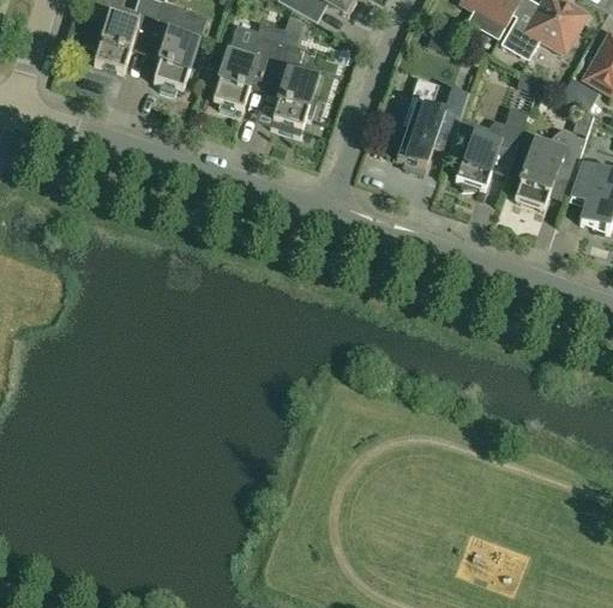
[(91,12),(82,43),(97,48),(92,62),(122,72),(128,52),(132,42),(146,47),(160,5),(146,0),(134,0),(131,8),(119,5),(120,1),(116,0),(95,0),(91,12)]
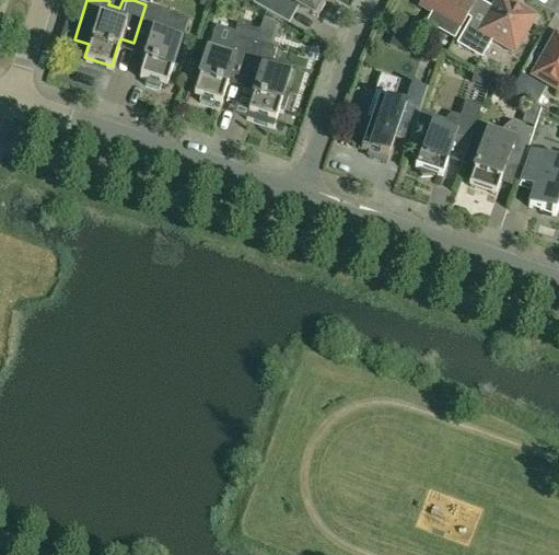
[(254,0),(280,15),(289,0),(292,0),(316,13),(323,0),(254,0)]
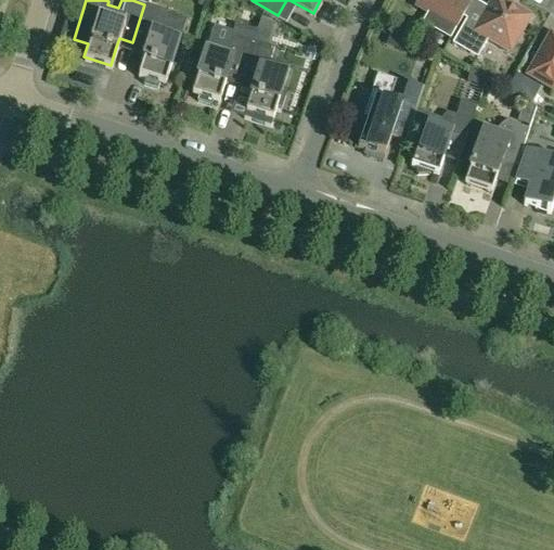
[(433,0),(427,10),(443,18),(437,30),(448,36),(454,25),(468,1),(466,0),(433,0)]
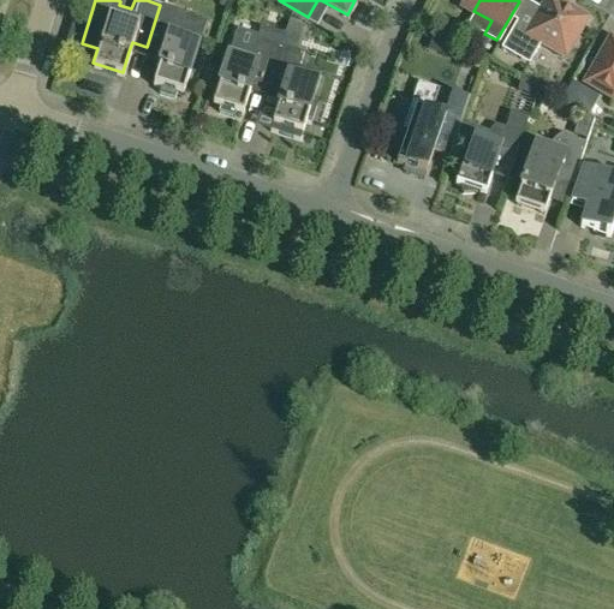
[(528,60),(532,52),(540,40),(564,54),(586,13),(564,0),(541,0),(528,24),(516,17),(500,45),(528,60)]
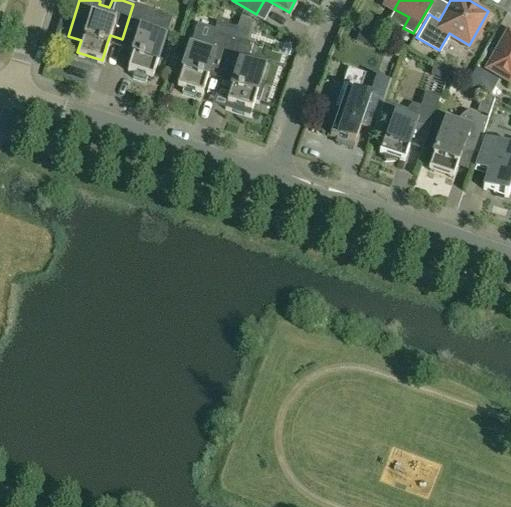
[(133,4),(122,39),(134,43),(132,51),(126,68),(132,70),(131,74),(144,78),(145,74),(151,76),(163,37),(157,36),(161,24),(149,20),(152,10),(133,4)]
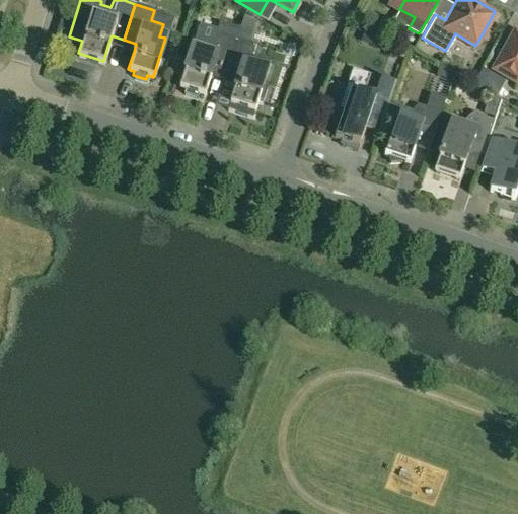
[(191,46),(178,85),(185,87),(183,90),(196,94),(198,91),(204,93),(210,74),(212,67),(224,71),(235,34),(239,26),(238,26),(219,20),(217,26),(199,20),(194,34),(191,46)]
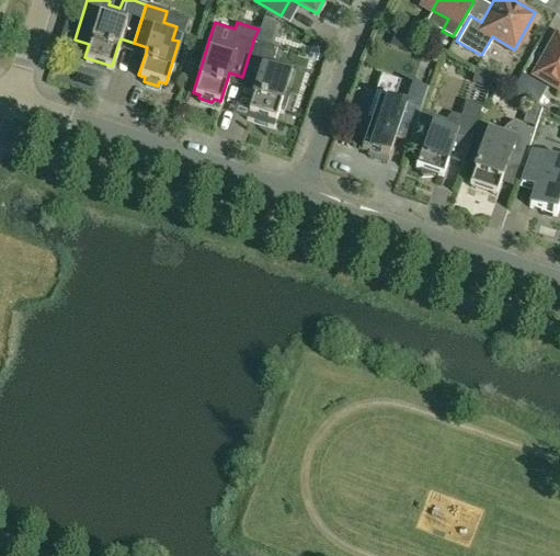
[(559,32),(556,30),(532,71),(559,87),(559,32)]
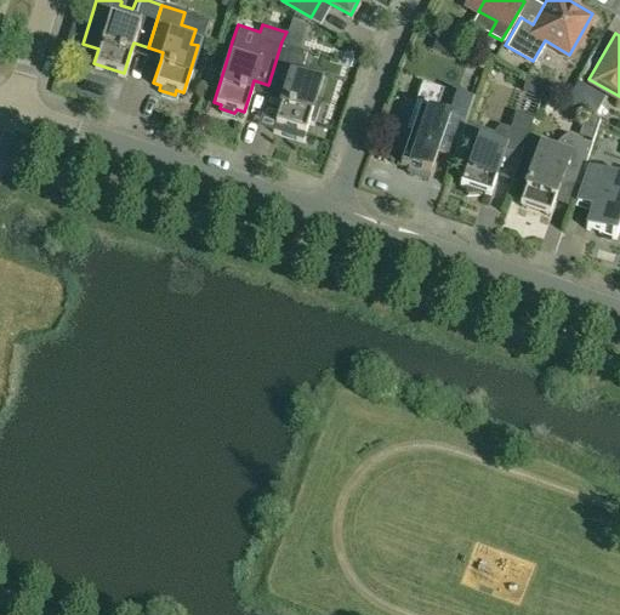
[(282,41),(268,85),(283,90),(272,127),(301,137),(303,130),(308,115),(313,117),(318,101),(313,100),(318,84),(323,70),(316,68),(301,63),(305,49),(282,41)]
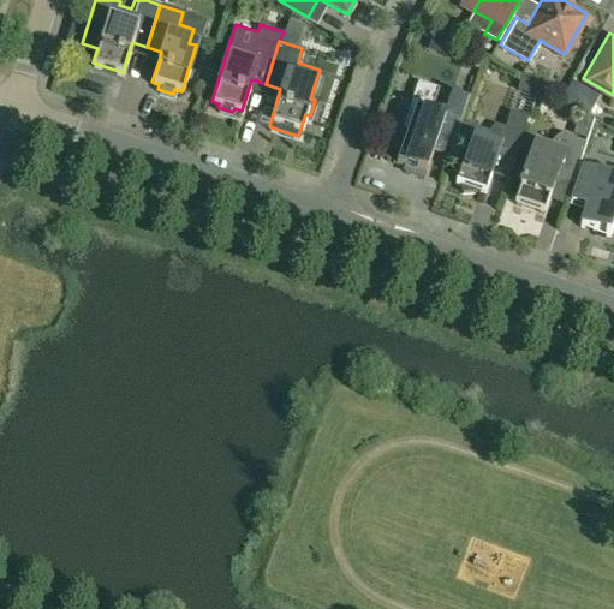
[(471,54),(469,64),(476,66),(480,57),(471,54)]
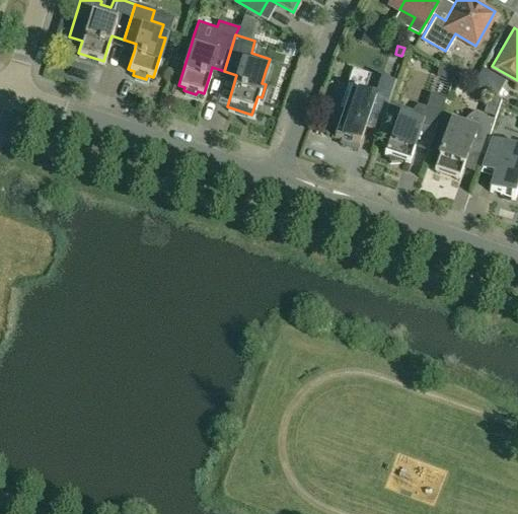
[(453,71),(440,64),(435,77),(450,82),(453,71)]
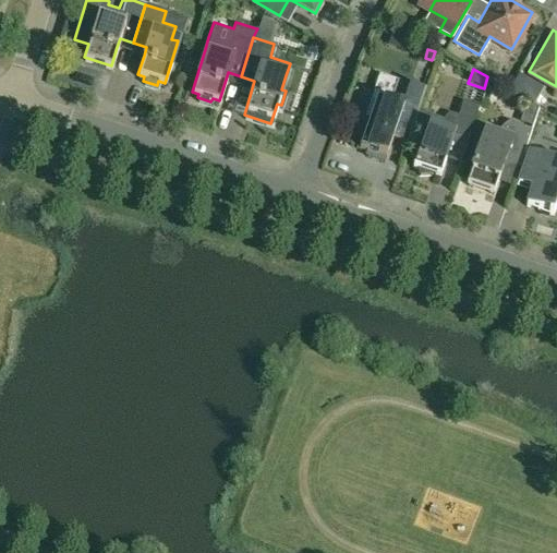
[(541,83),(518,70),(508,85),(532,98),(541,83)]
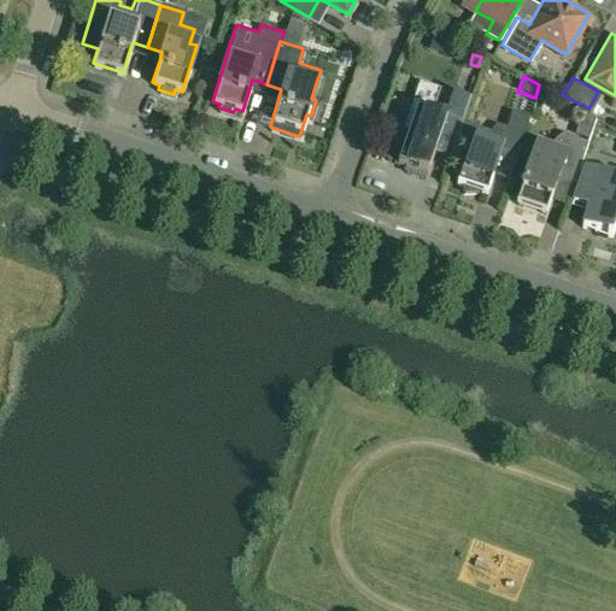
[(426,170),(433,148),(450,154),(470,94),(452,88),(452,89),(439,84),(433,103),(430,111),(410,104),(409,109),(404,125),(408,127),(397,160),(405,164),(404,168),(420,174),(421,169),(426,170)]
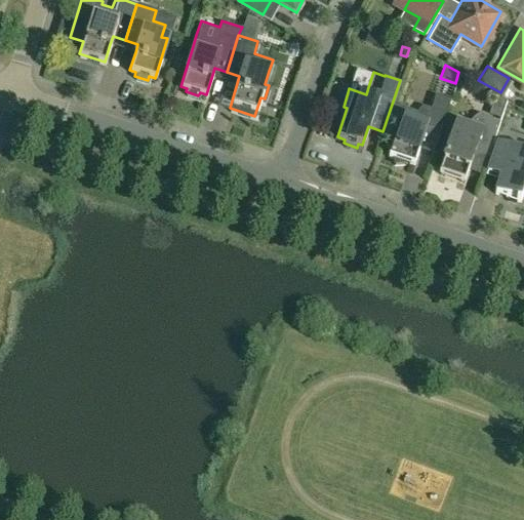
[(393,123),(393,137),(388,153),(393,155),(393,161),(408,160),(412,162),(425,126),(439,131),(449,100),(435,94),(431,107),(422,104),(419,112),(415,111),(410,118),(401,115),(398,123),(393,123)]
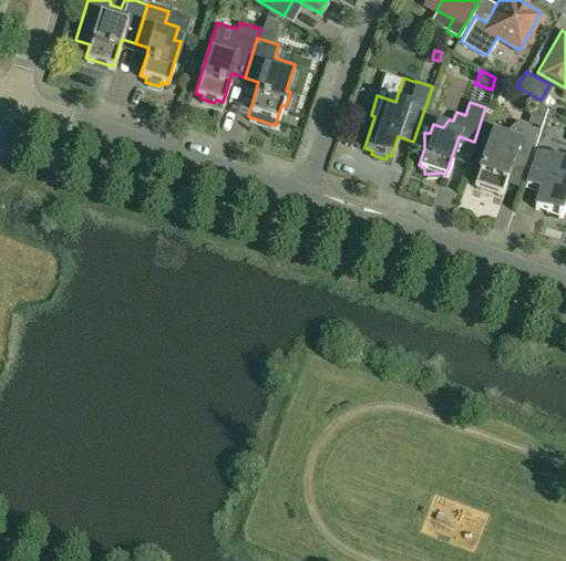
[(505,133),(503,138),(491,134),(473,184),(501,194),(511,162),(526,166),(539,128),(523,122),(522,127),(513,124),(508,128),(505,133)]
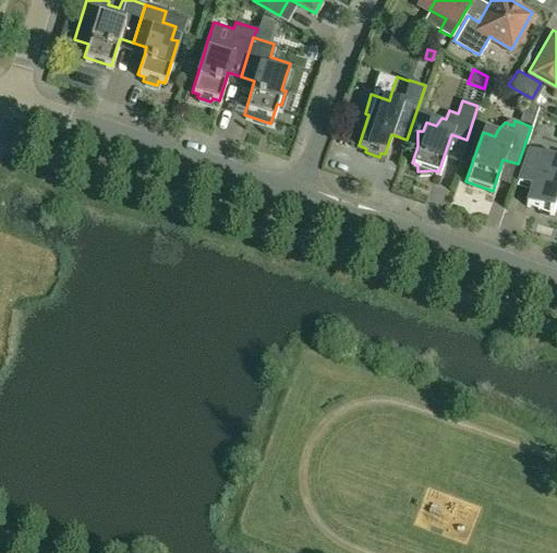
[(556,157),(555,157),(542,153),(528,147),(517,179),(532,183),(525,202),(552,212),(556,195),(556,157)]
